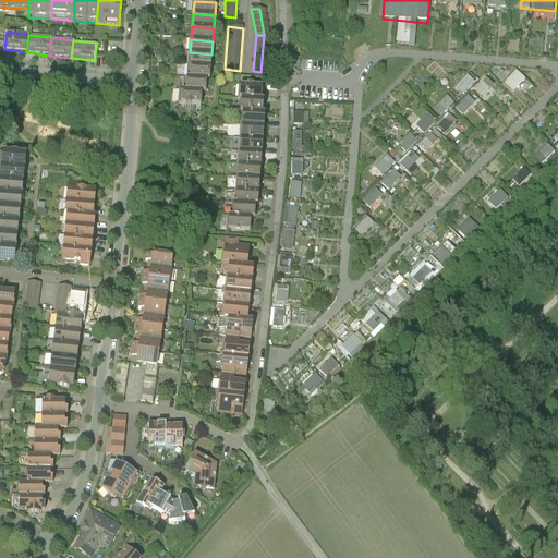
[(211,68),(211,55),(190,52),(189,65),(211,68)]
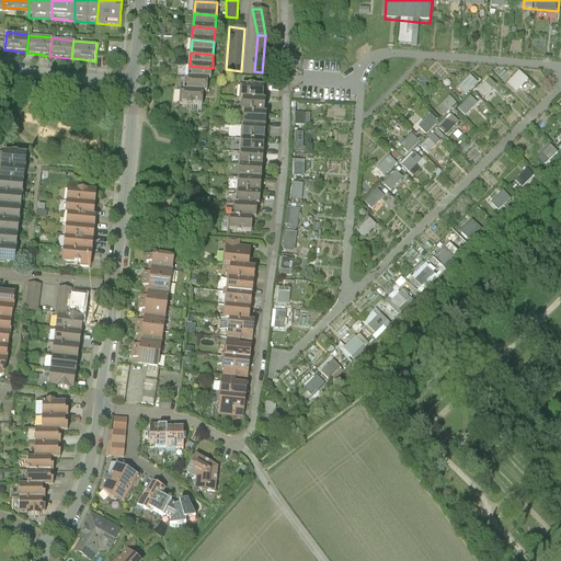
[(212,81),(213,68),(190,66),(189,79),(208,80),(212,81)]
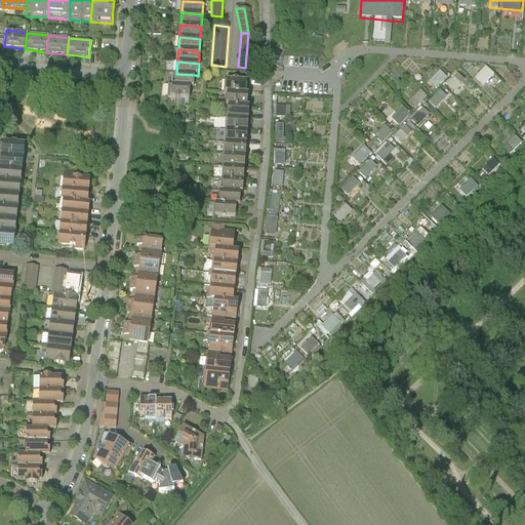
[(487,90),(498,77),(486,66),(475,79),(487,90)]
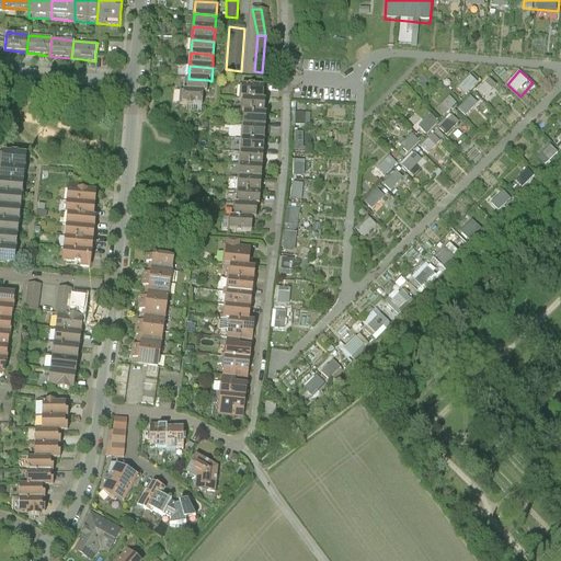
[(467,95),(480,82),(472,75),(459,88),(467,95)]
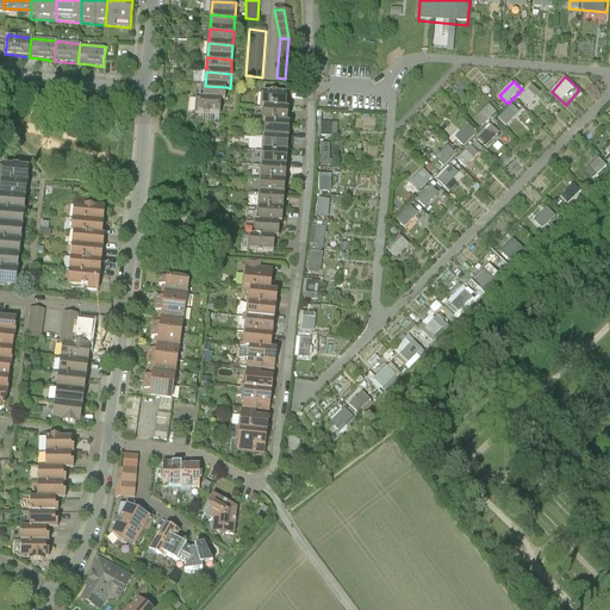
[(520,98),(528,106),(542,92),(534,83),(520,98)]
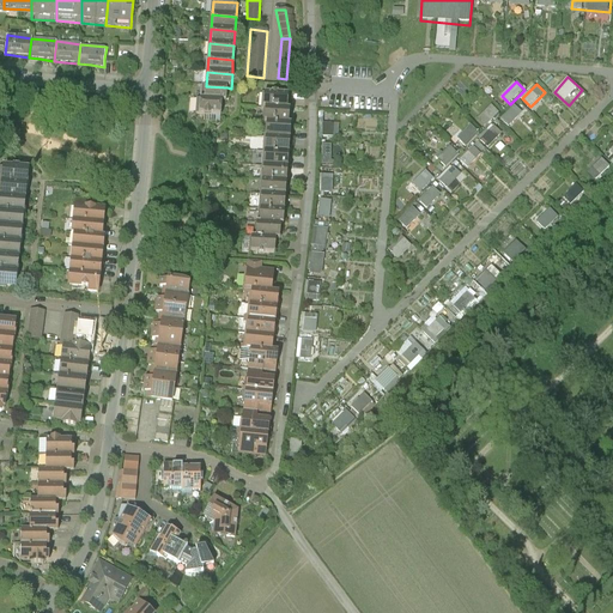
[(226,102),(228,87),(206,86),(202,86),(201,101),(222,102),(226,102)]
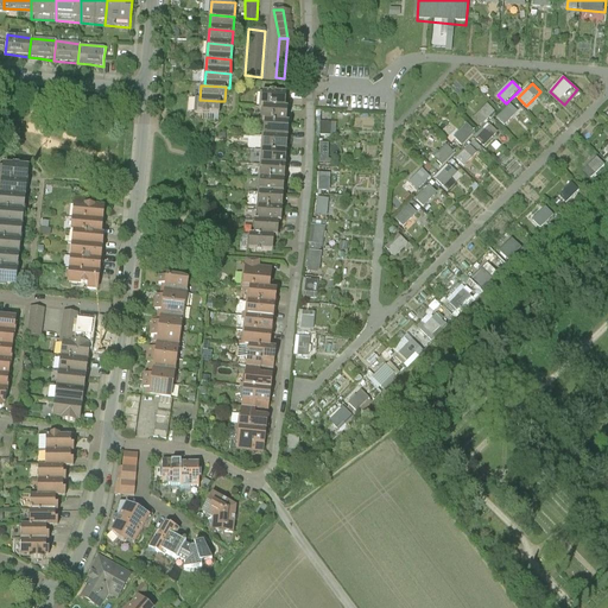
[(260,108),(263,108),(285,109),(286,94),(260,93),(260,108)]
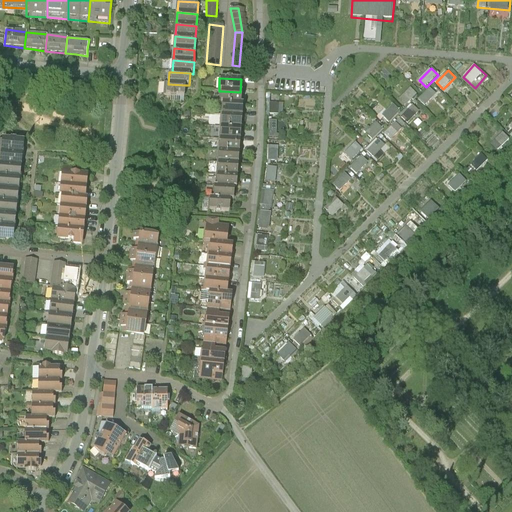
[(184,97),(185,85),(168,84),(165,83),(164,96),(184,97)]
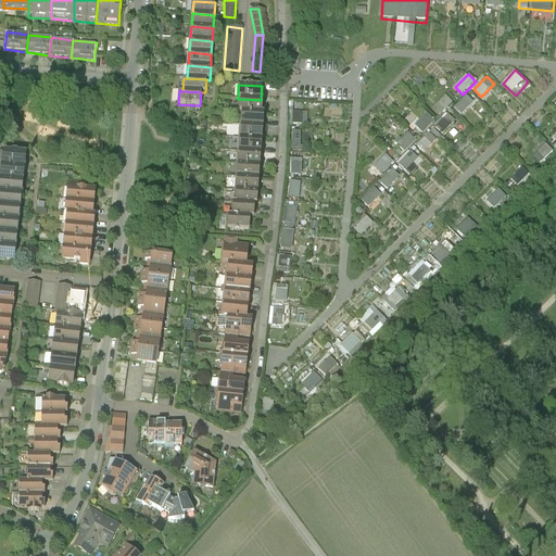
[(434,105),(441,114),(455,103),(449,96),(434,105)]
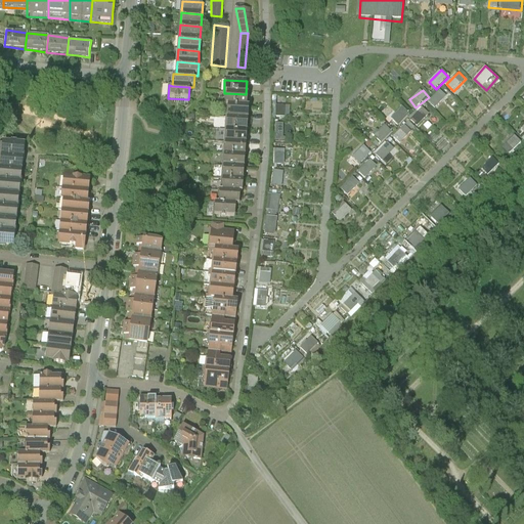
[(429,101),(436,108),(448,97),(441,90),(429,101)]
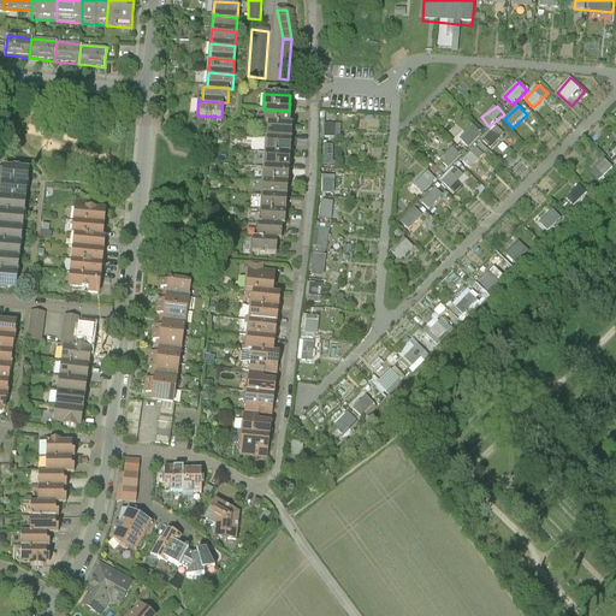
[(267,123),(290,125),(291,111),(289,111),(266,110),(265,123),(267,123)]
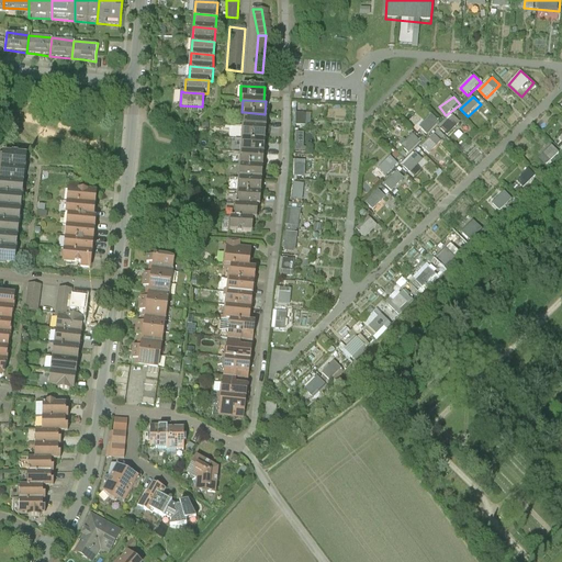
[(298,124),(307,124),(307,112),(298,111),(298,124)]
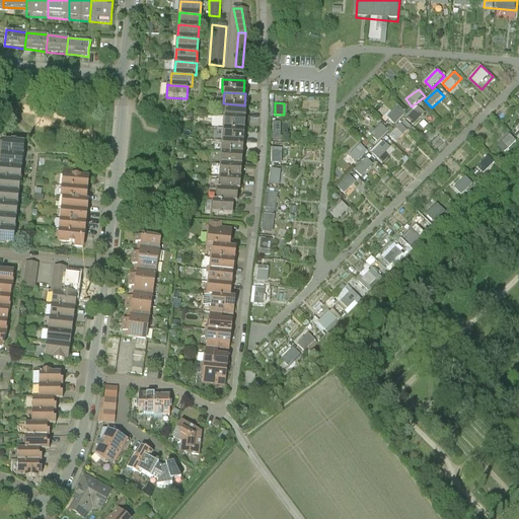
[(225,103),(224,116),(244,117),(245,105),(244,105),(225,103)]
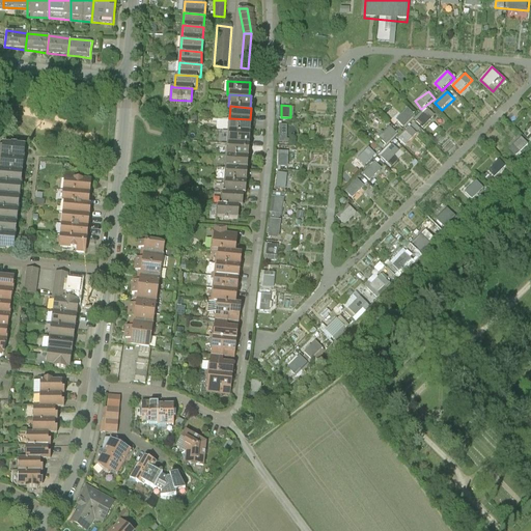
[(423,129),(437,116),(428,107),(415,119),(423,129)]
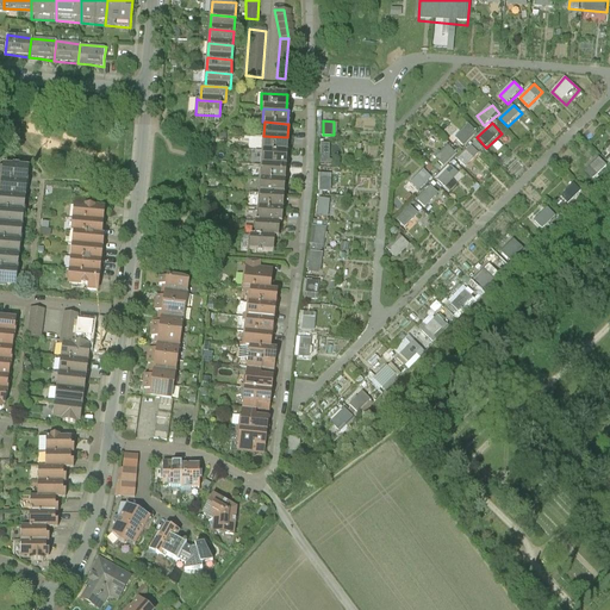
[(465,147),(479,134),(470,124),(456,137),(465,147)]
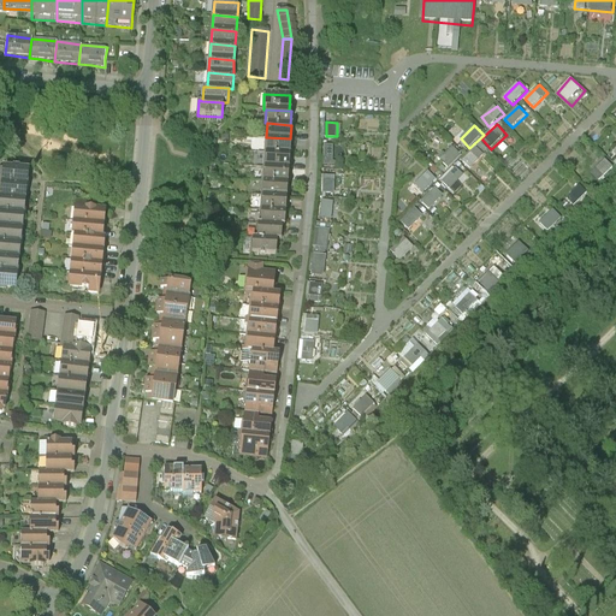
[(266,137),(265,152),(289,153),(290,138),(266,137)]
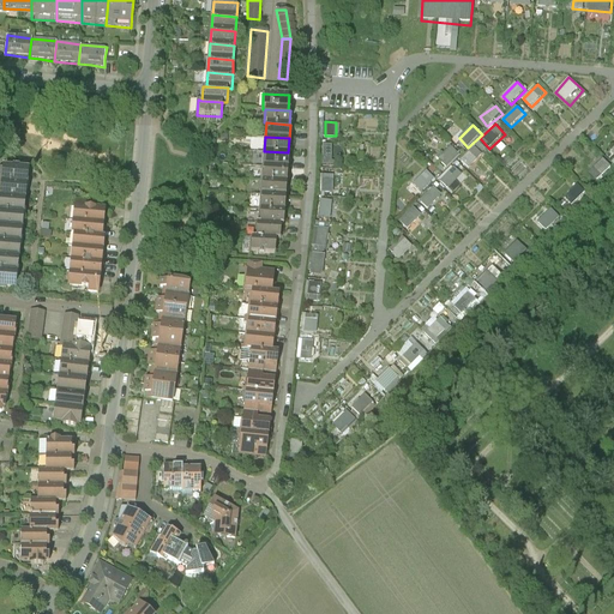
[(324,143),(324,163),(333,163),(335,143),(324,143)]
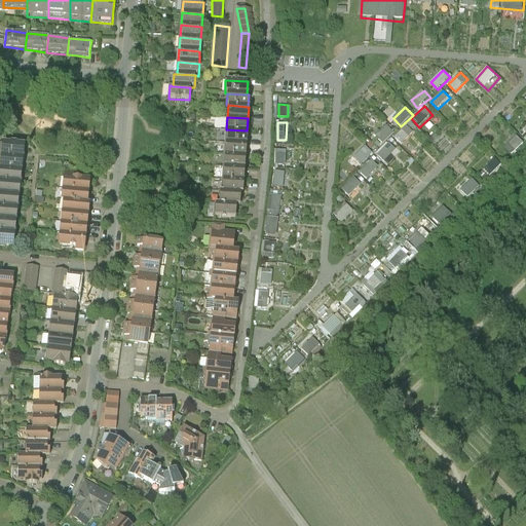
[(403,144),(416,130),(409,123),(396,138),(403,144)]
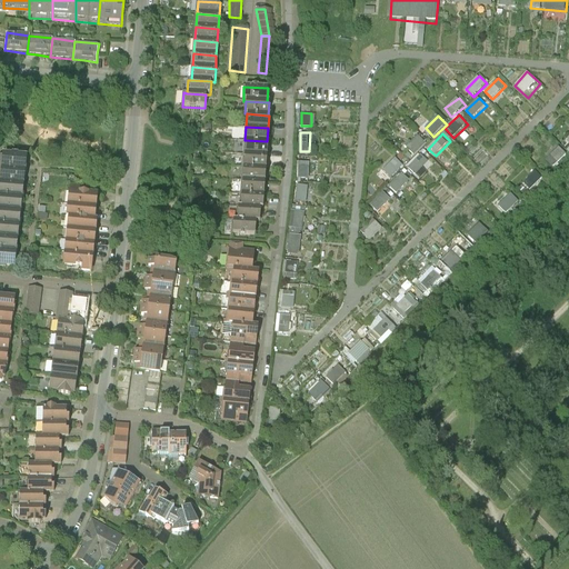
[(416,156),(428,143),(419,135),(406,147),(416,156)]
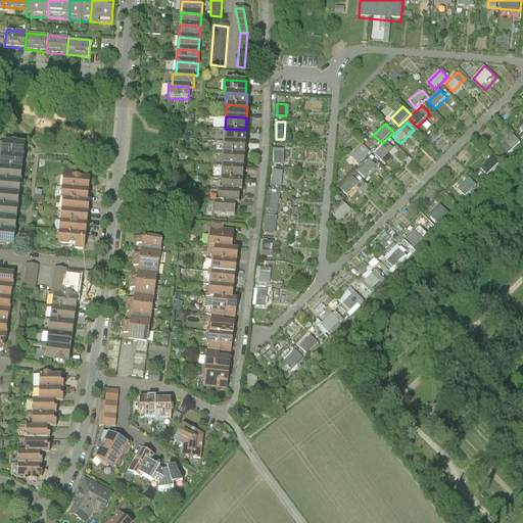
[(225,129),(224,141),(245,142),(245,130),(225,129)]
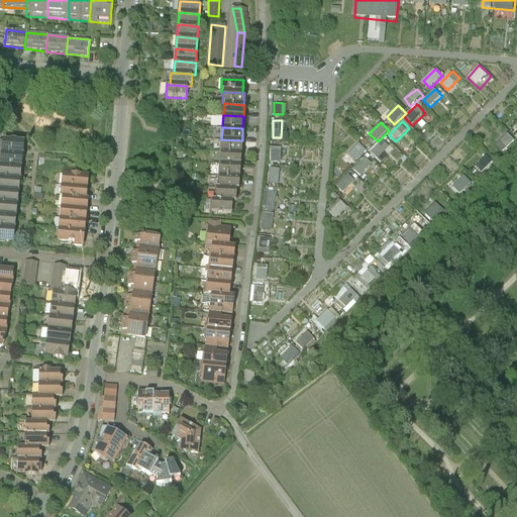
[(497,146),(504,152),(516,140),(509,133),(497,146)]
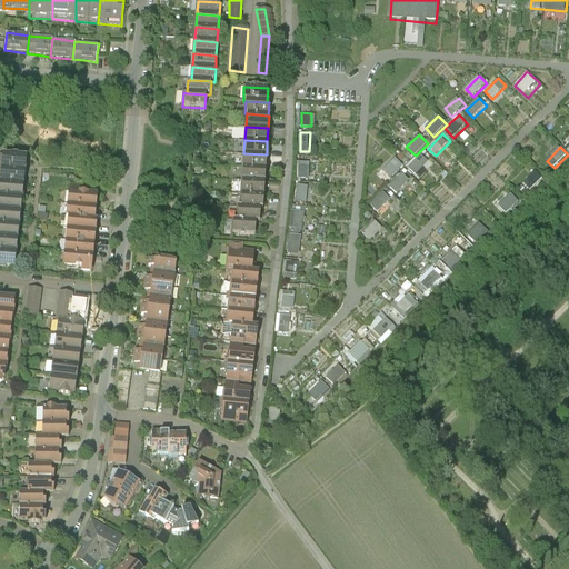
[(417,175),(429,161),(419,152),(407,166),(417,175)]
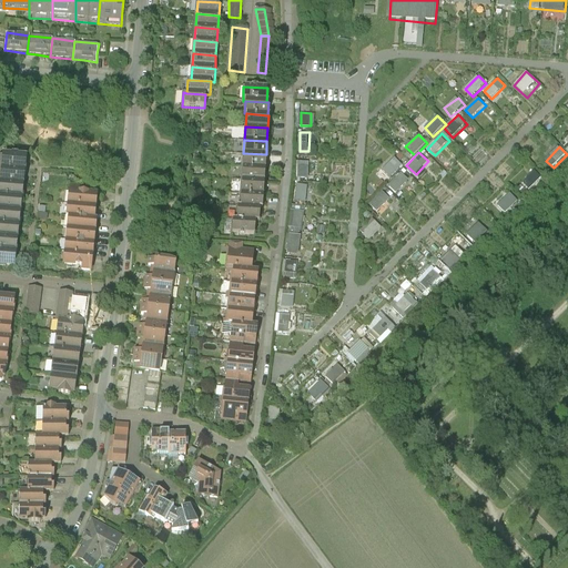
[(243,153),(242,166),(265,168),(266,154),(243,153)]
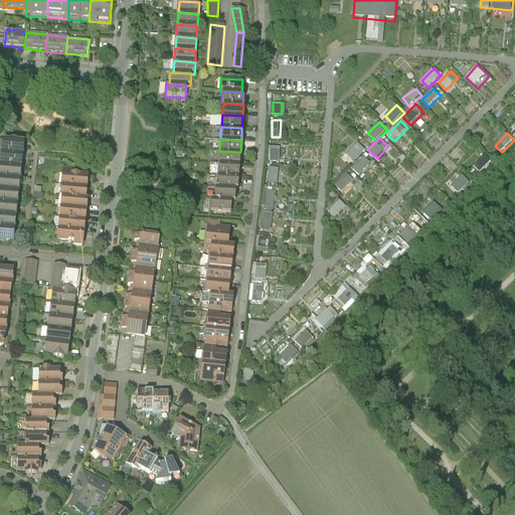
[(2,141),(0,154),(21,156),(22,149),(22,143),(2,141)]
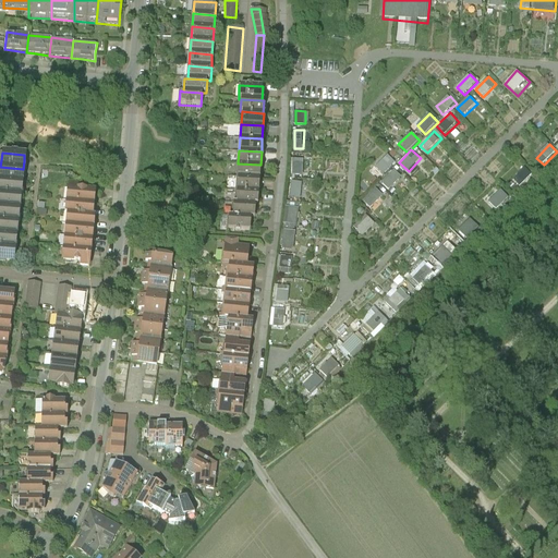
[(384,174),(397,162),(389,154),(376,166),(384,174)]
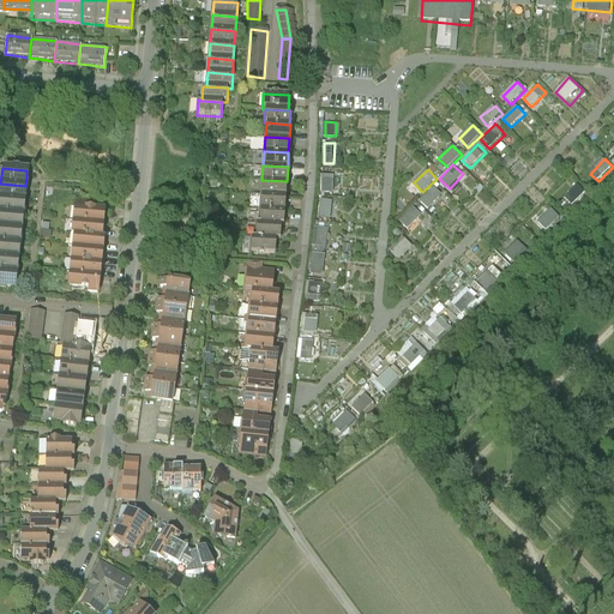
[(323,173),(323,191),(335,191),(336,173),(323,173)]
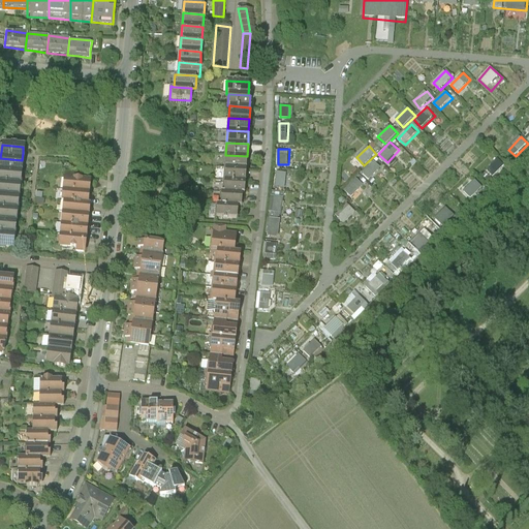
[(225,155),(224,167),(246,168),(247,156),(225,155)]
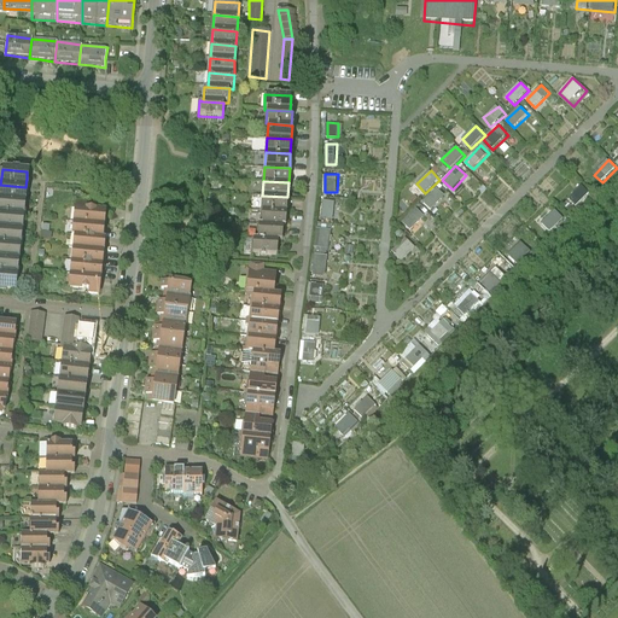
[(0,185),(0,188),(0,199),(24,202),(25,194),(25,187),(0,185)]
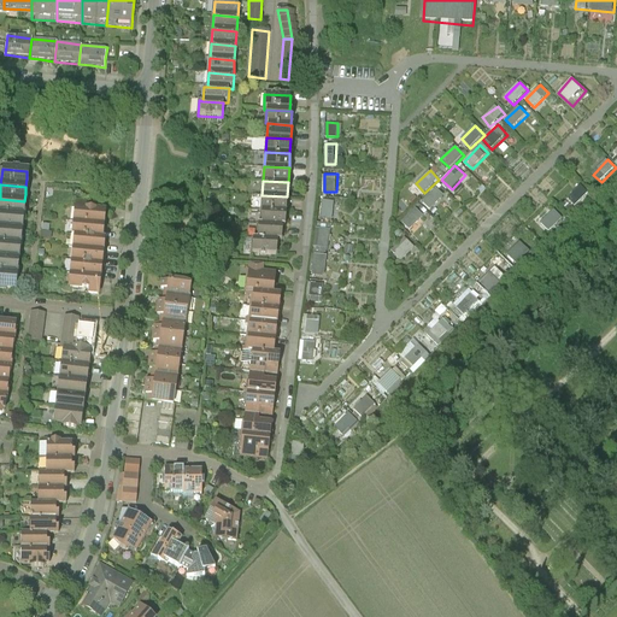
[(433,210),(446,195),(438,187),(423,201),(433,210)]
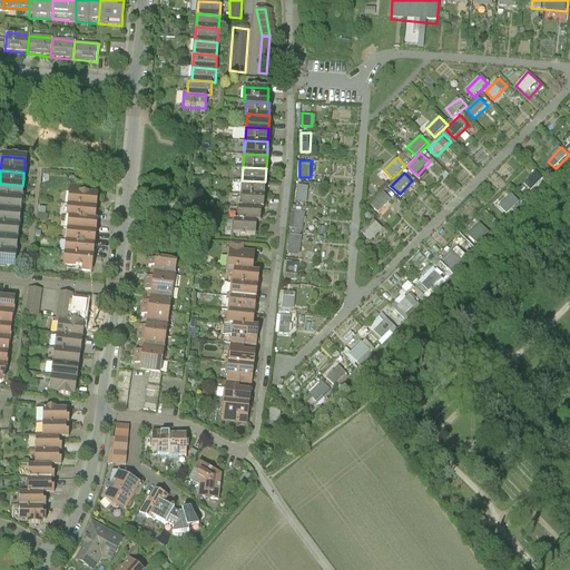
[(534,173),(523,183),(532,192),(543,180),(534,173)]
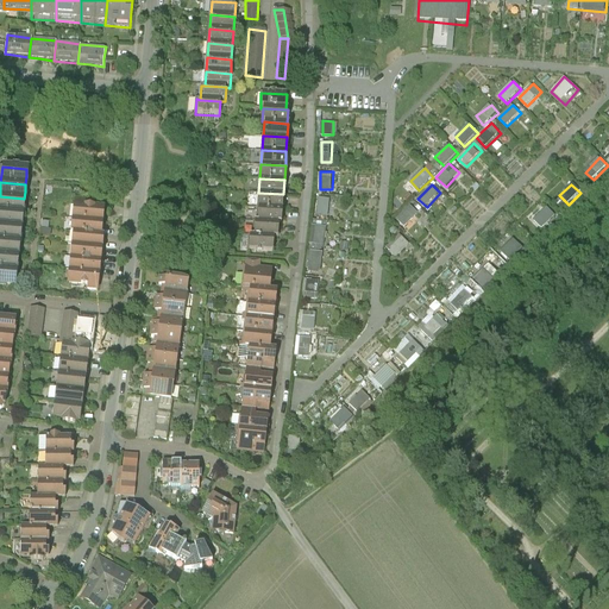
[(258,193),(258,207),(282,208),(283,194),(258,193)]
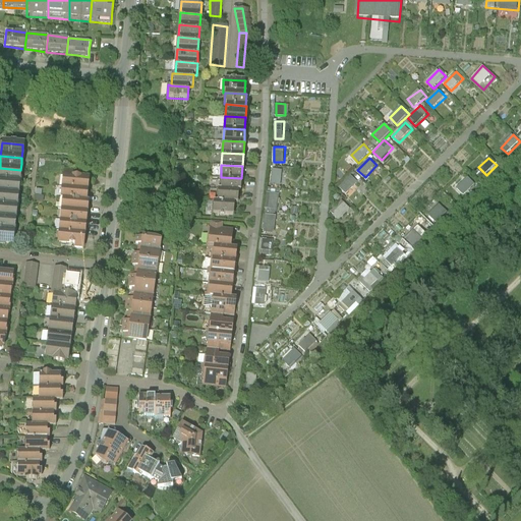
[(0,168),(0,180),(19,183),(19,176),(20,170),(0,168)]
